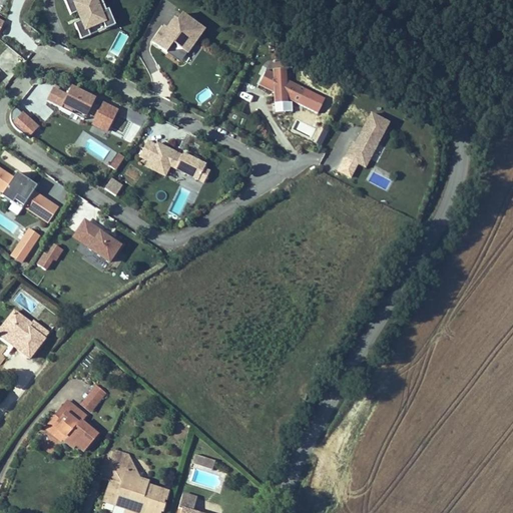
[(105,0),(64,0),(70,15),(73,14),(81,37),(114,25),(105,0)]
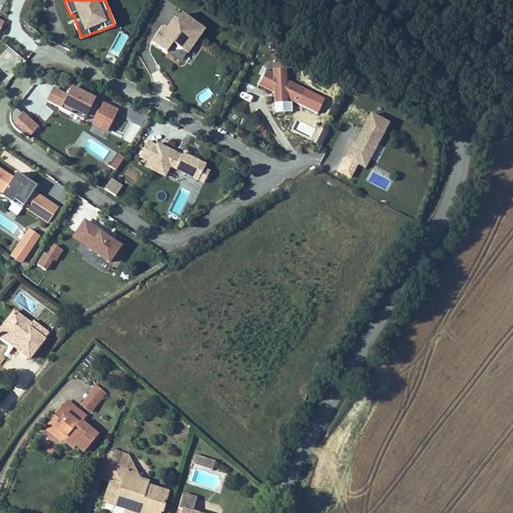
[(180,64),(206,29),(178,9),(152,44),(180,64)]
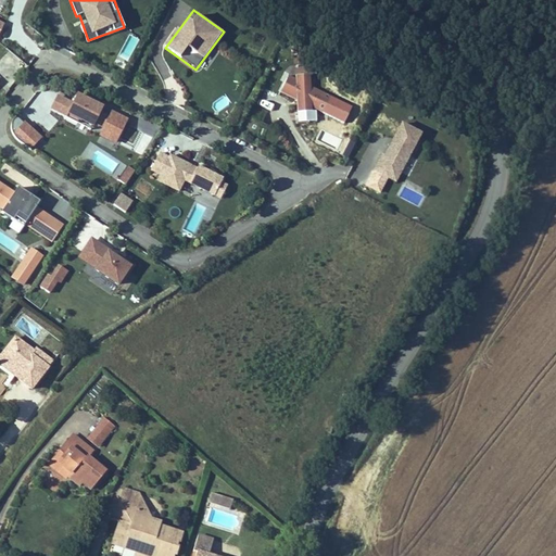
[(285,96),(297,96),(298,122),(317,122),(317,112),(329,111),(328,90),(312,91),(312,75),(283,75),(285,96)]
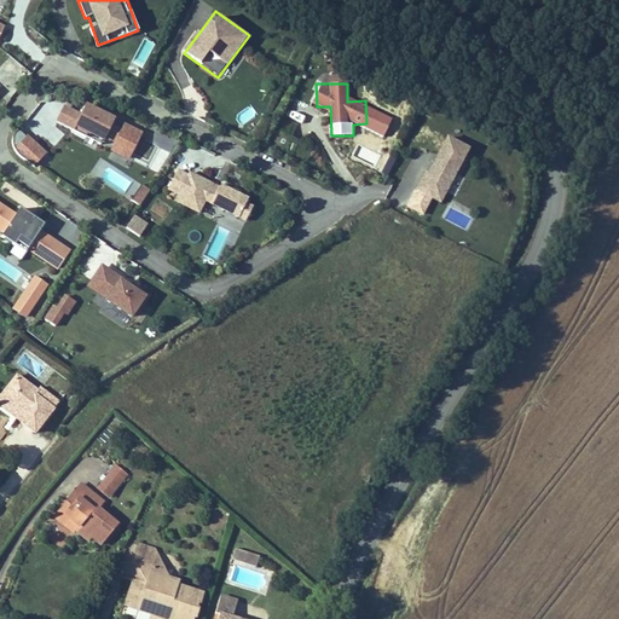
[(23,129),(34,140),(58,115),(46,104),(23,129)]
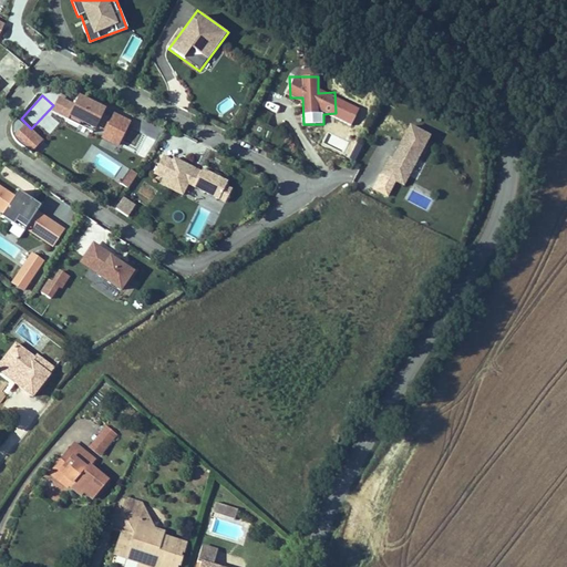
[(75,103),(58,96),(51,113),(107,135),(116,112),(78,98),(75,103)]
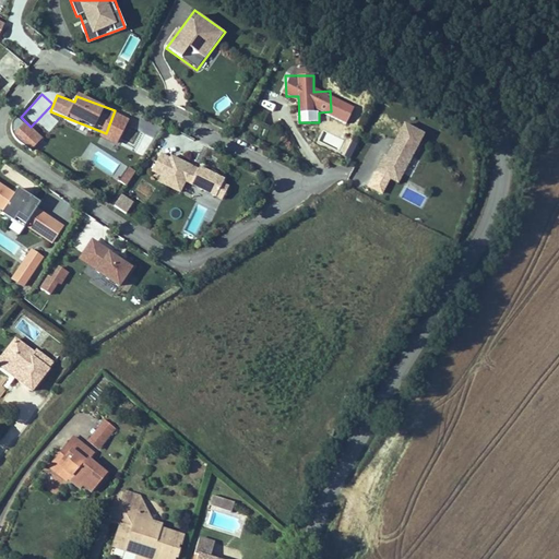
[(214,104),(218,113),(230,106),(226,97),(214,104)]
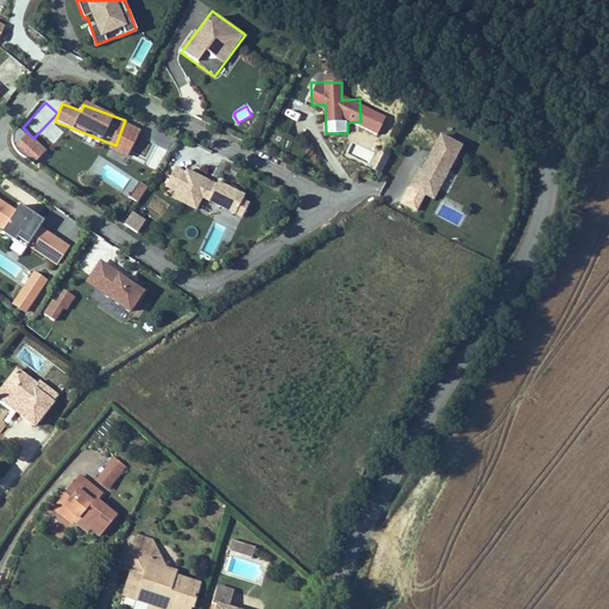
[(437,132),(413,189),(439,200),(463,143),(437,132)]
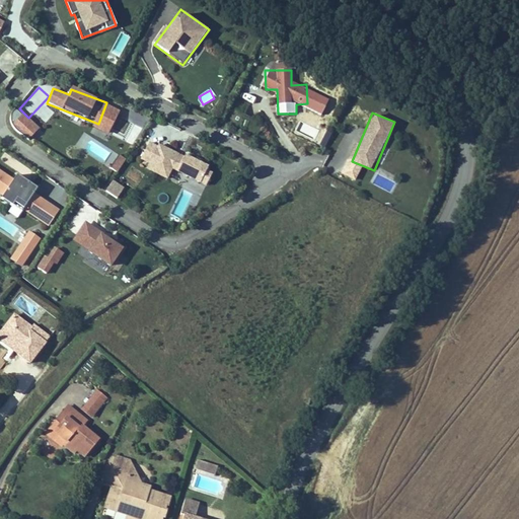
[(114,122),(106,135),(130,146),(136,133),(114,122)]
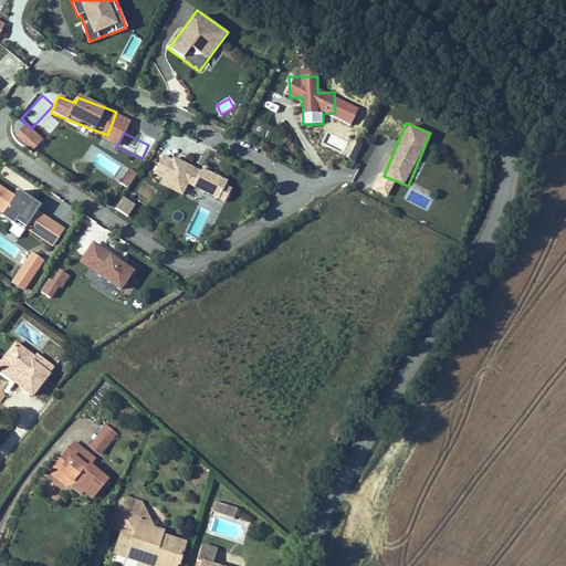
[(163,177),(159,185),(186,196),(185,197),(221,212),(233,184),(163,153),(154,174),(163,177)]
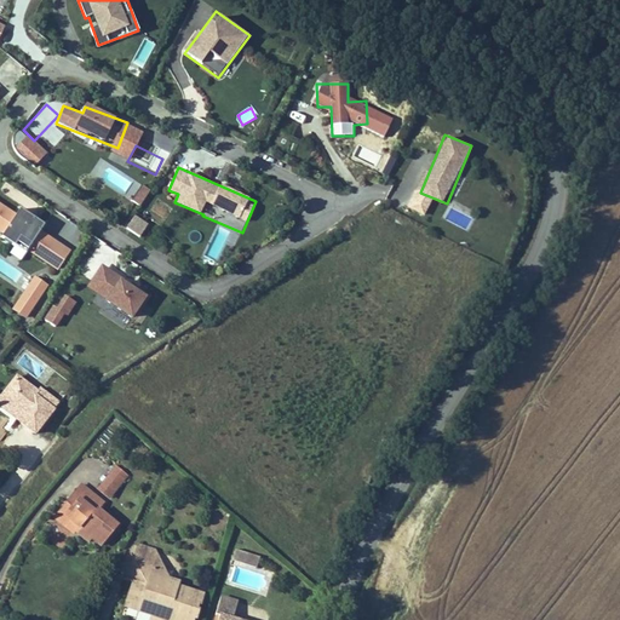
[(144,206),(150,189),(132,182),(125,199),(144,206)]
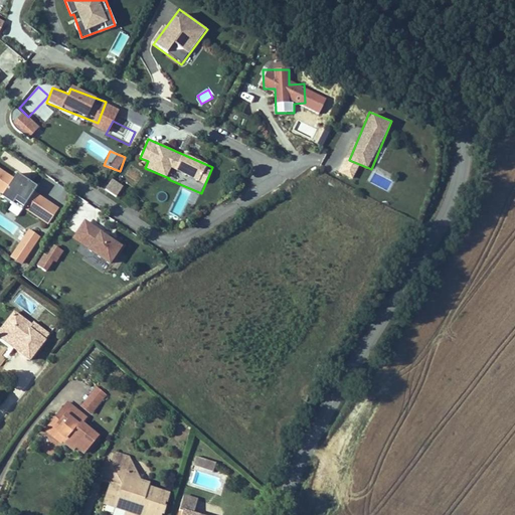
[(60,207),(34,192),(37,185),(16,173),(15,177),(0,168),(0,193),(14,201),(10,209),(19,214),(22,209),(49,225),(60,207)]
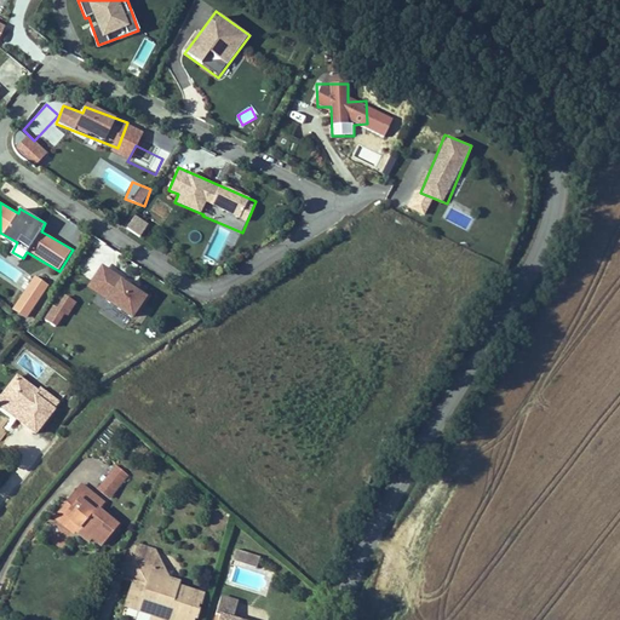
[(126,229),(141,237),(149,224),(135,216),(126,229)]
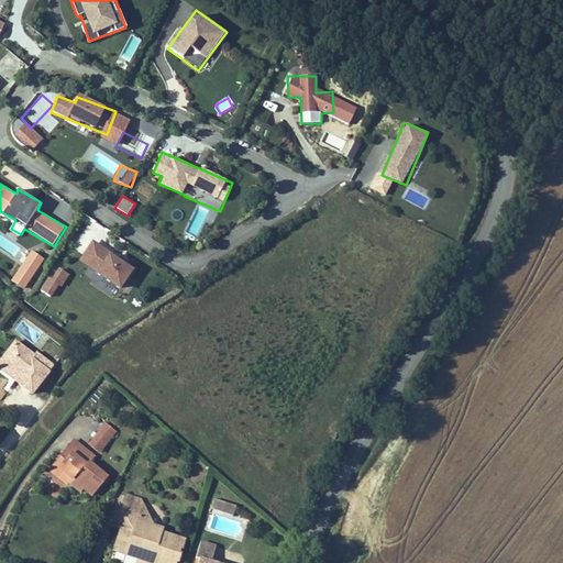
[(116,298),(135,267),(91,240),(77,263),(97,275),(92,283),(116,298)]
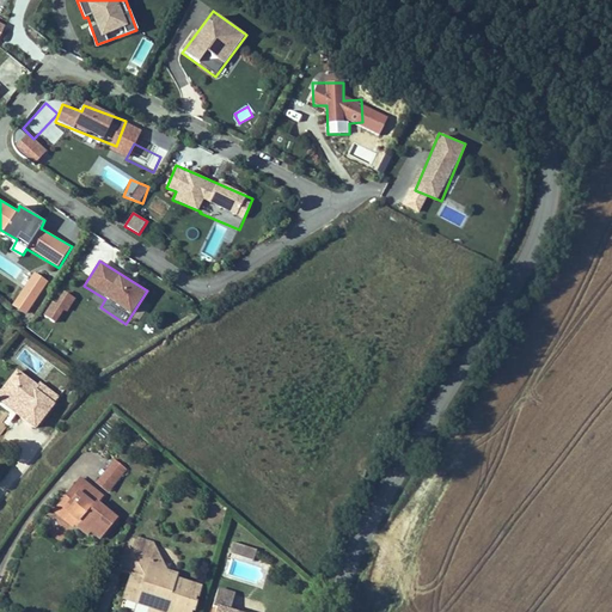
[(26,316),(49,281),(34,271),(12,306),(26,316)]
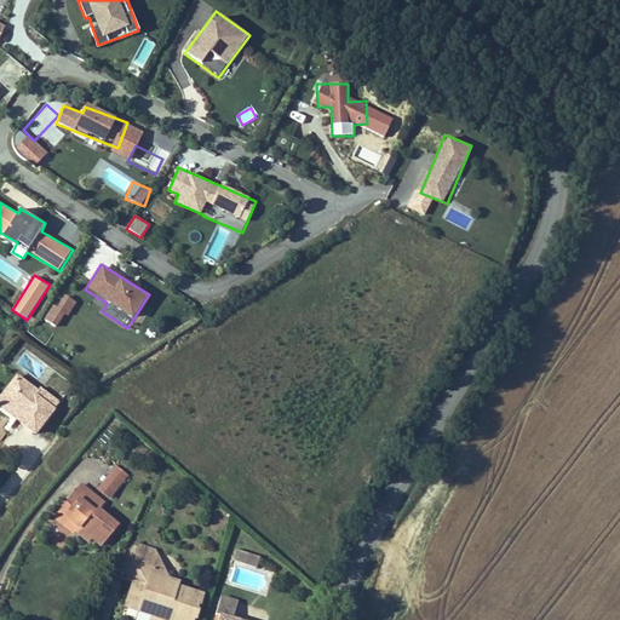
[(63,293),(45,320),(58,328),(76,302),(63,293)]
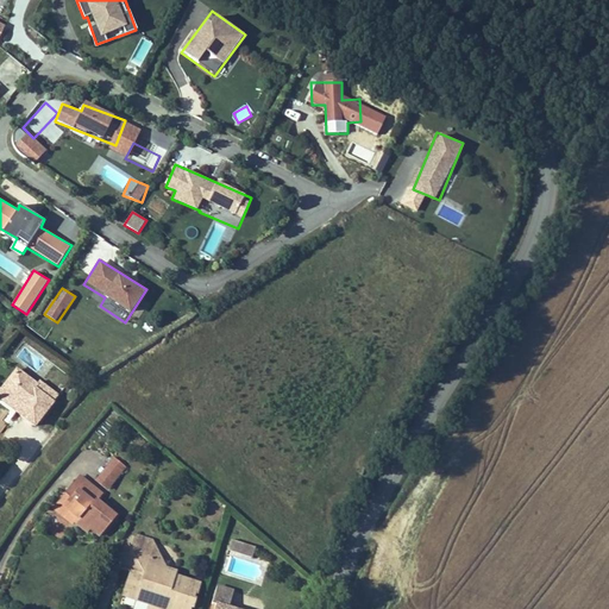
[(33,394),(13,378),(0,394),(0,402),(16,415),(11,421),(27,435),(46,412),(30,399),(33,394)]
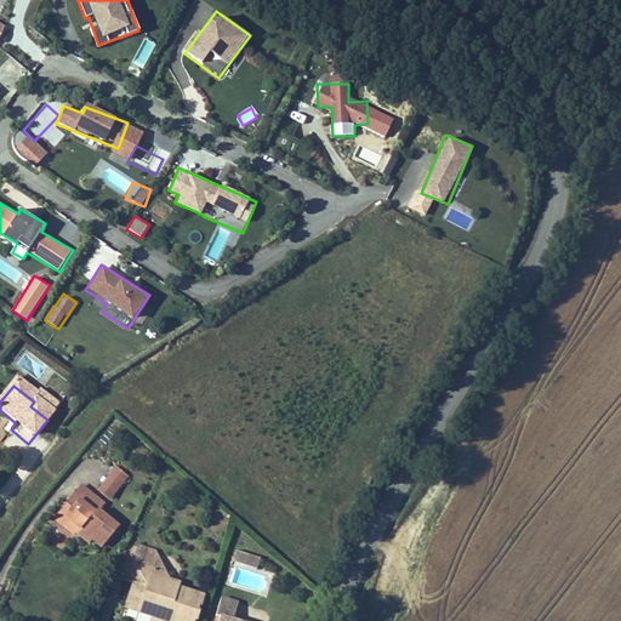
[(16,423),(0,410),(0,420),(11,429),(16,423)]
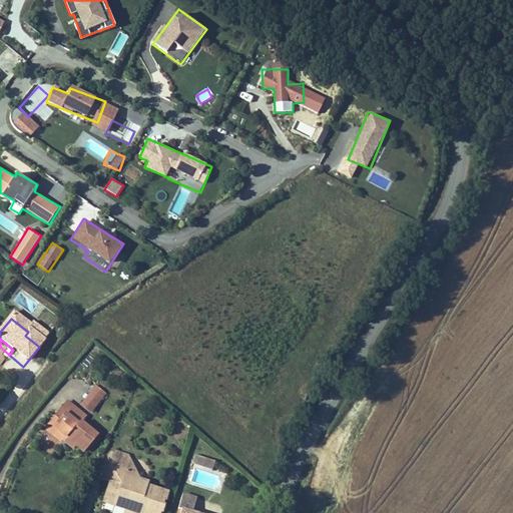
[(97,390),(91,397),(99,405),(105,398),(97,390)]
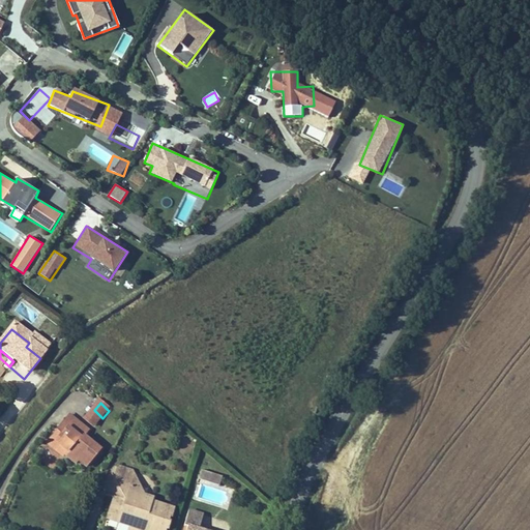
[(94,410),(84,420),(92,429),(102,418),(94,410)]
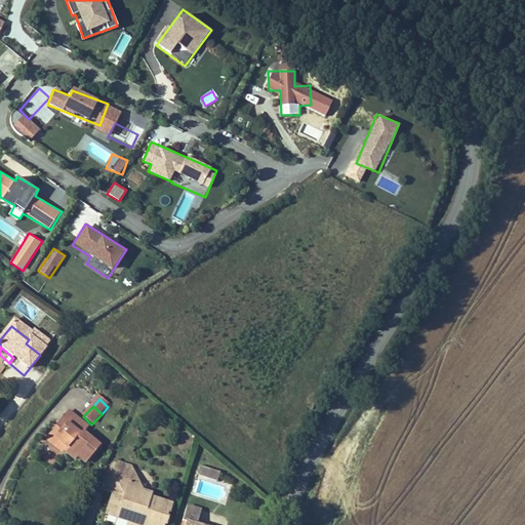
[(80,465),(95,448),(80,434),(86,429),(68,411),(59,420),(65,426),(61,431),(55,426),(47,434),(63,447),(58,451),(67,460),(71,456),(80,465)]
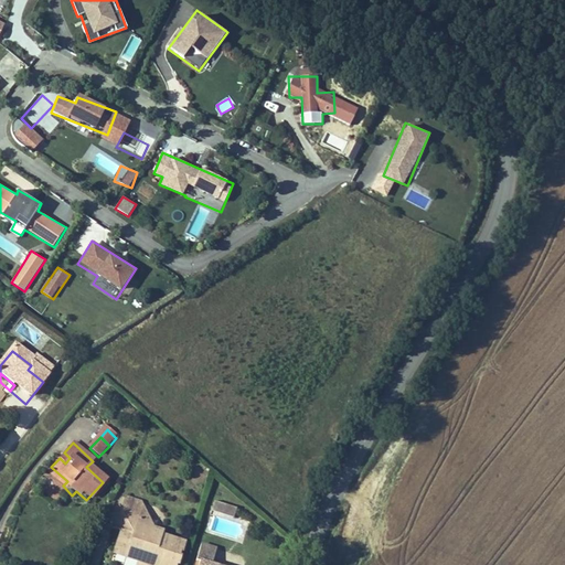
[(70,458),(64,452),(60,458),(65,464),(70,458)]
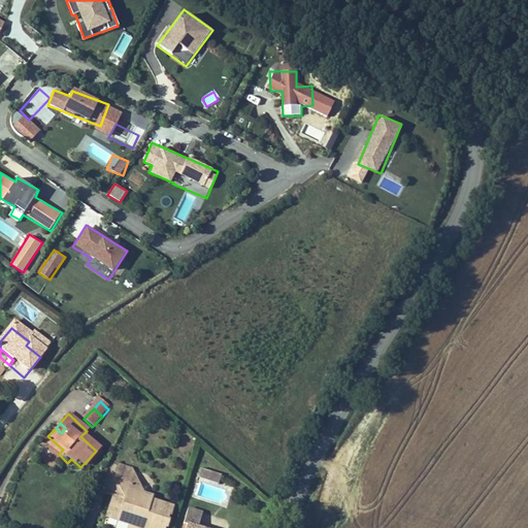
[(59,454),(63,450),(47,436),(42,442),(57,456),(59,454)]
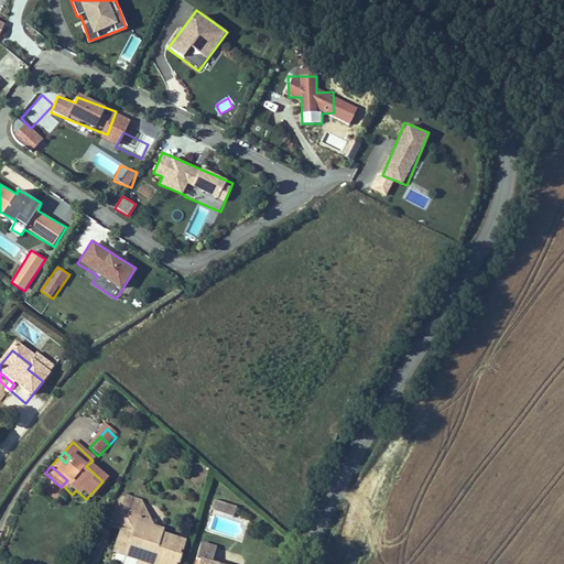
[(122,499),(117,513),(144,523),(139,506),(122,499)]
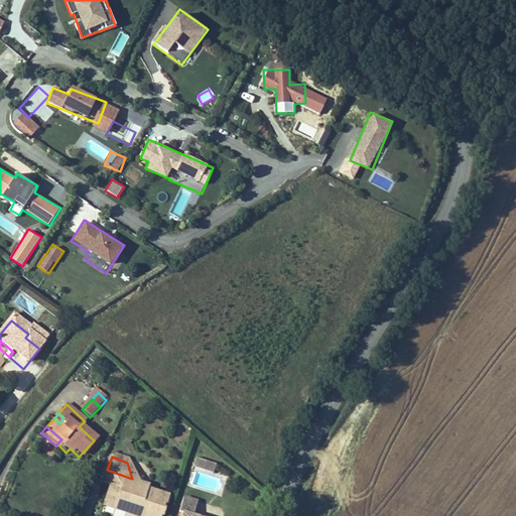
[(213,467),(196,461),(194,470),(211,475),(213,467)]
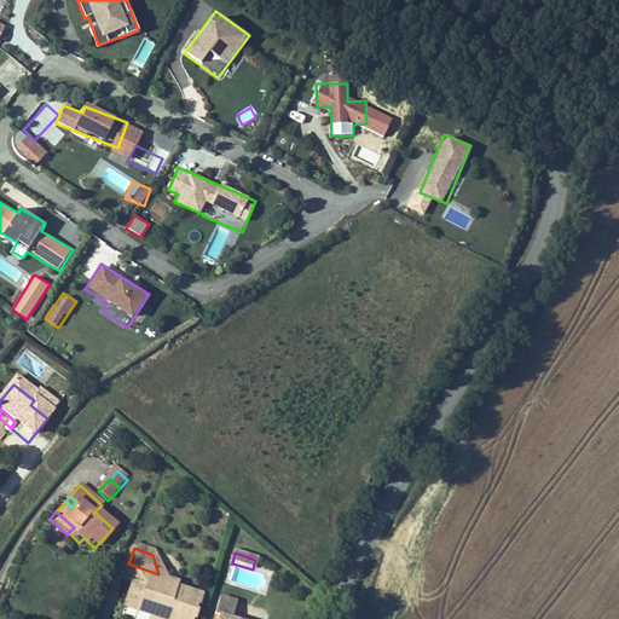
[(191,618),(192,613),(190,613),(195,601),(171,593),(173,586),(156,580),(158,574),(128,563),(122,583),(127,586),(120,602),(133,607),(129,615),(139,618),(191,618)]
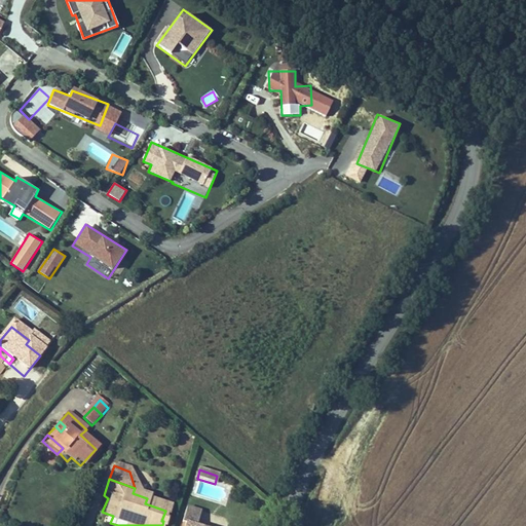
[(113,516),(102,512),(100,519),(110,523),(113,516)]
